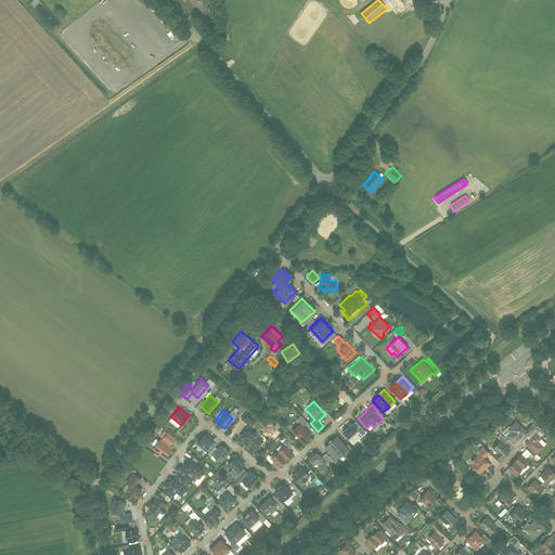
[(248,412),(242,418),(253,427),(258,420),(248,412)]
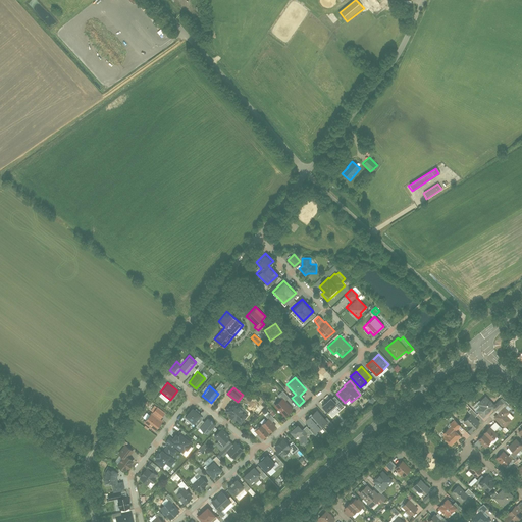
[(479,405),(475,409),(483,417),(492,408),(494,410),(503,402),(499,399),(493,403),(485,395),(477,403),(479,405)]
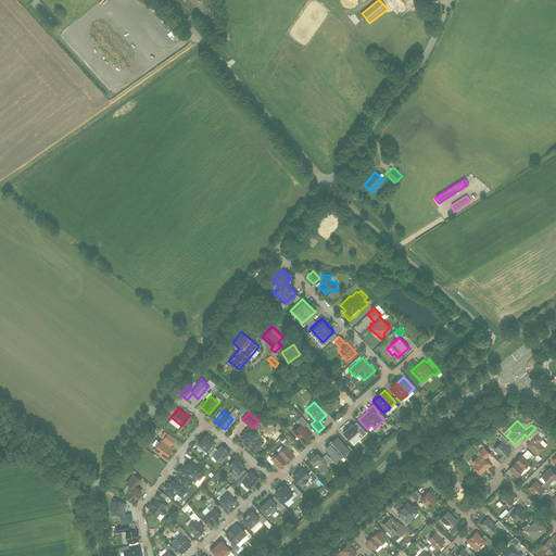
[(292,431),(303,444),(312,436),(301,424),(292,431)]
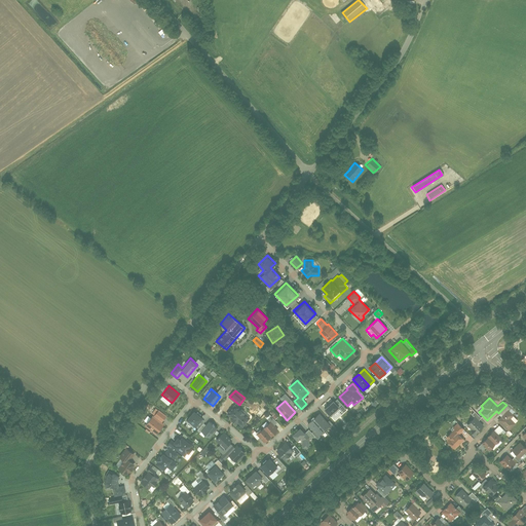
[(332,401),(324,409),(331,416),(340,408),(332,401)]
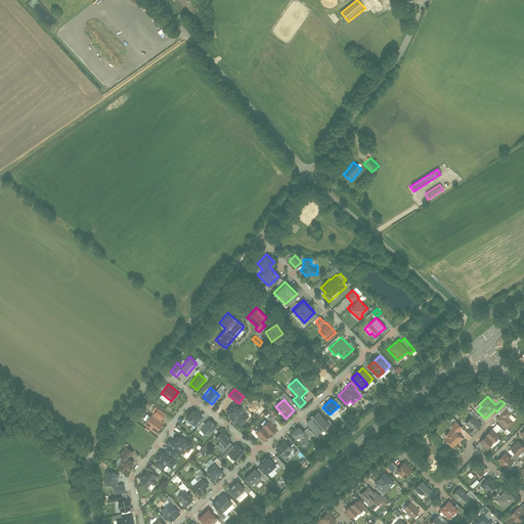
[(233,403),(226,411),(242,425),(249,416),(233,403)]
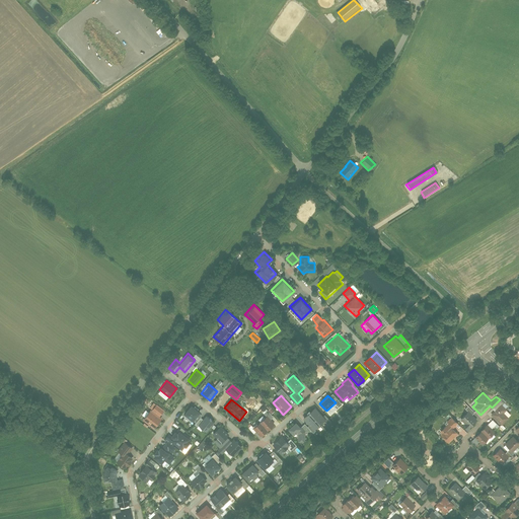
[(495,410),(491,414),(501,425),(508,417),(504,412),(506,410),(502,404),(503,402),(500,399),(492,408),(495,410)]
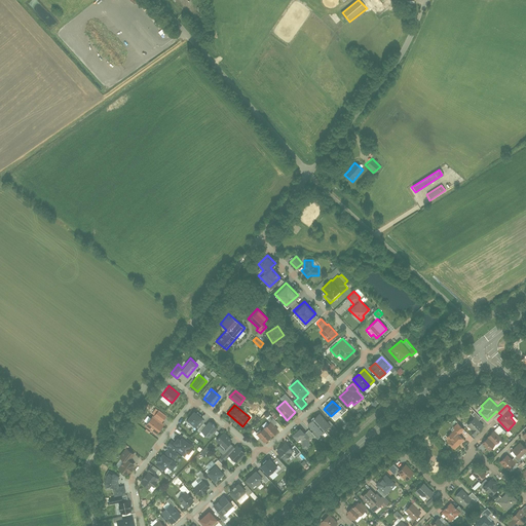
[(144,424),(155,435),(163,424),(161,422),(166,416),(158,410),(153,416),(151,415),(144,424)]
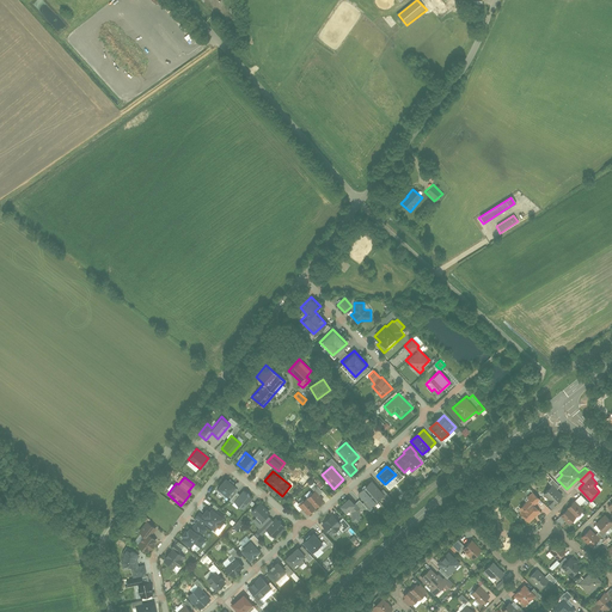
[(226,496),(234,485),(225,477),(216,487),(226,496)]
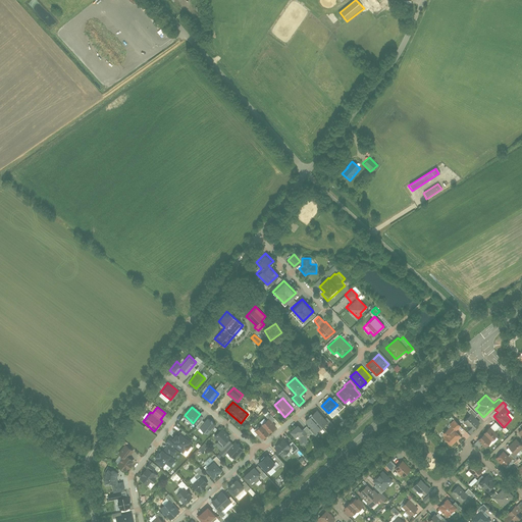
[(477,414),(471,408),(468,411),(470,414),(463,422),(471,430),(479,421),(474,417),(477,414)]
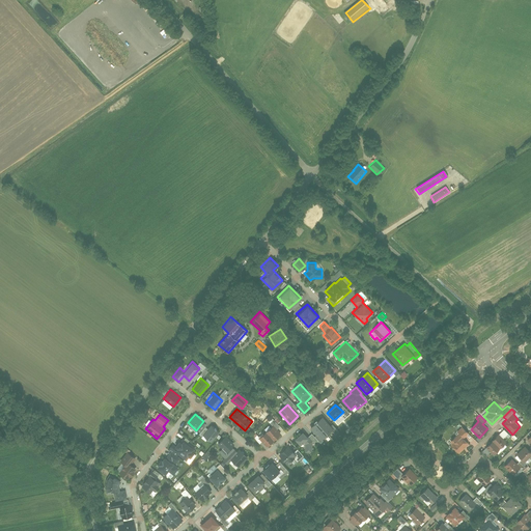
[(323,417),(316,422),(327,435),(333,428),(323,417)]
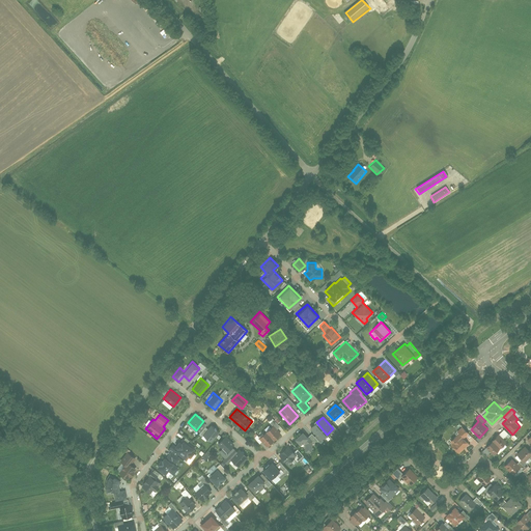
[(316,422),(310,427),(320,440),(327,435),(316,422)]
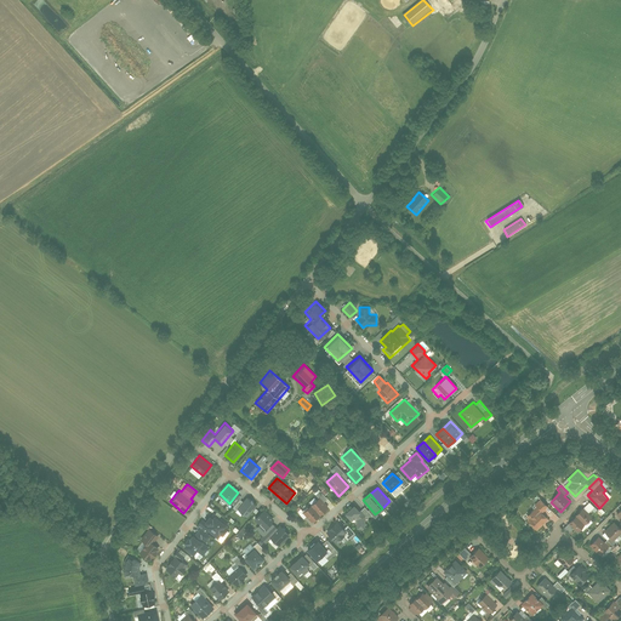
[(248,517),(256,506),(246,497),(237,508),(248,517)]
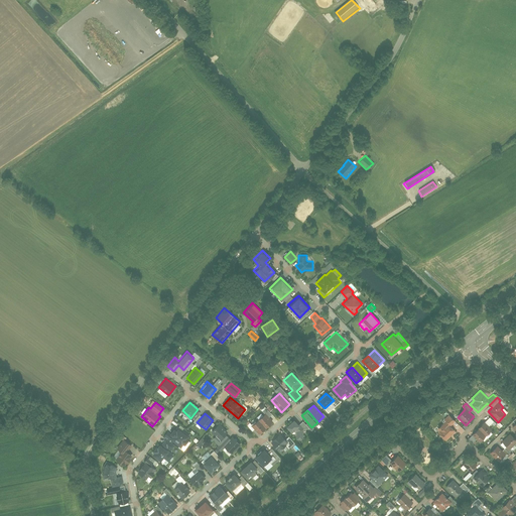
[(258,419),(265,428),(272,422),(264,413),(258,419)]
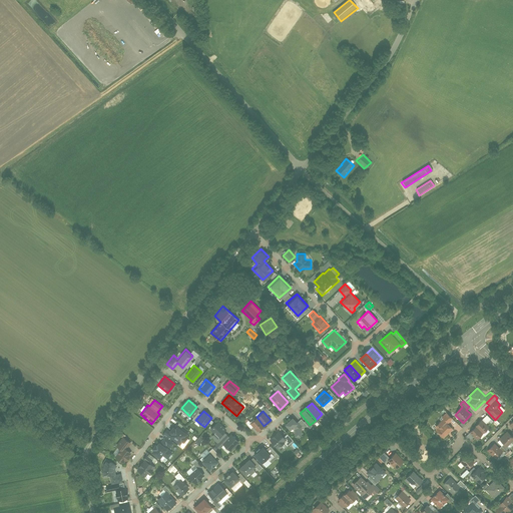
[(452,418),(446,412),(441,417),(443,418),(434,426),(436,428),(435,430),(443,438),(453,428),(448,423),(452,418)]
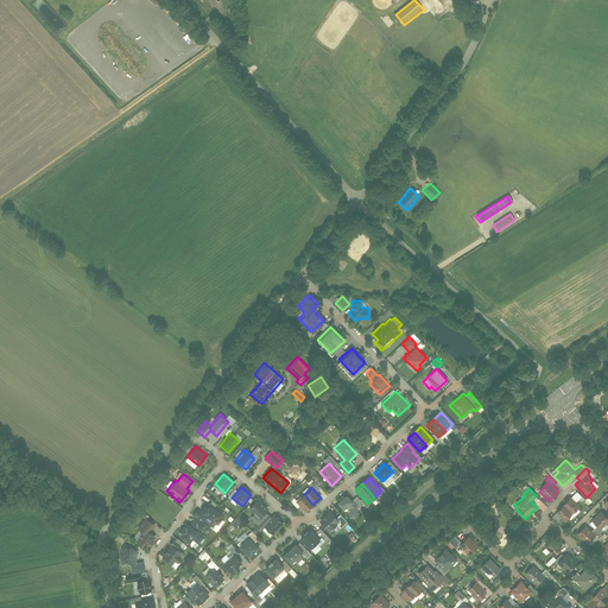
[(296,500),(305,511),(312,505),(304,494),(296,500)]
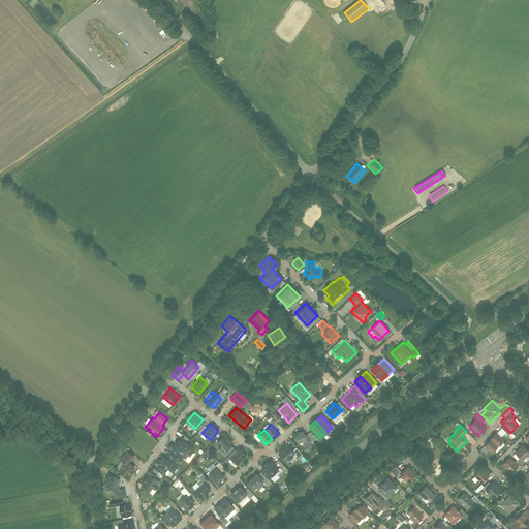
[(301,430),(292,437),(299,443),(302,440),(304,442),(304,450),(310,450),(311,439),(309,437),(307,435),(306,436),(301,430)]
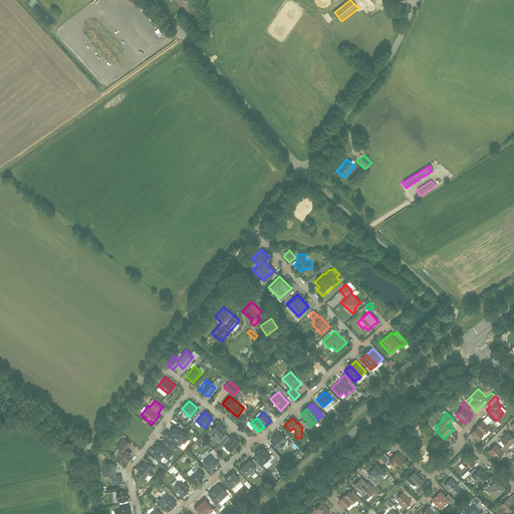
[(227,430),(218,421),(210,430),(214,434),(211,438),(218,444),(227,435),(224,432),(227,430)]
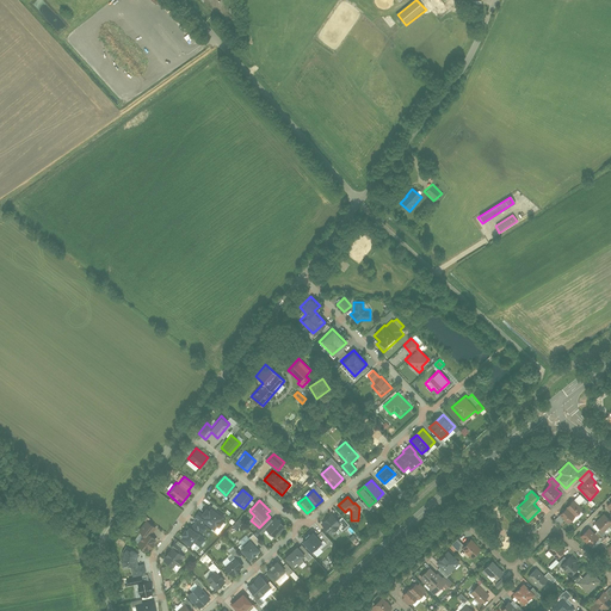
[(582,507),(574,500),(567,507),(574,514),(582,507)]
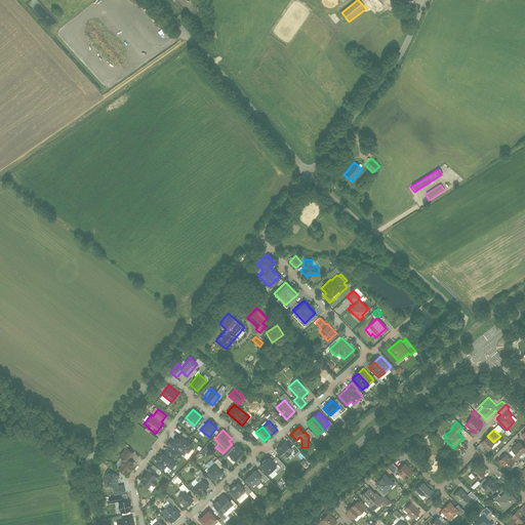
[(193,444),(180,435),(179,437),(176,435),(172,440),(170,439),(166,444),(169,446),(174,450),(175,449),(184,454),(186,452),(187,452),(193,444)]
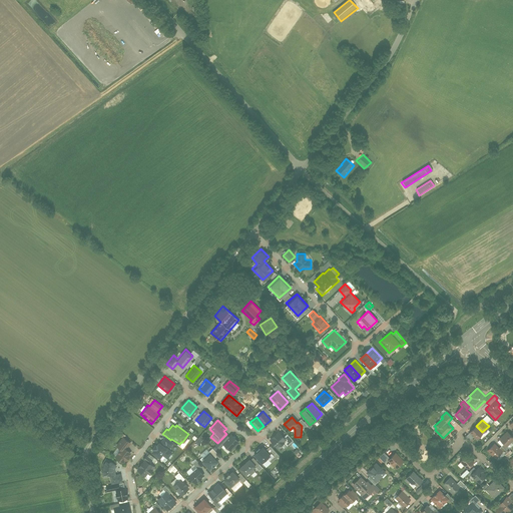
[(482,432),(476,426),(470,432),(476,439),(482,432)]
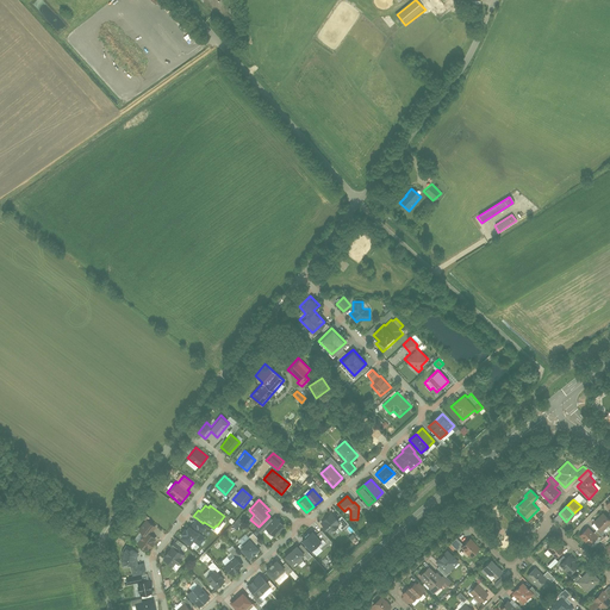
[(341,523),(331,512),(321,522),(330,533),(341,523)]
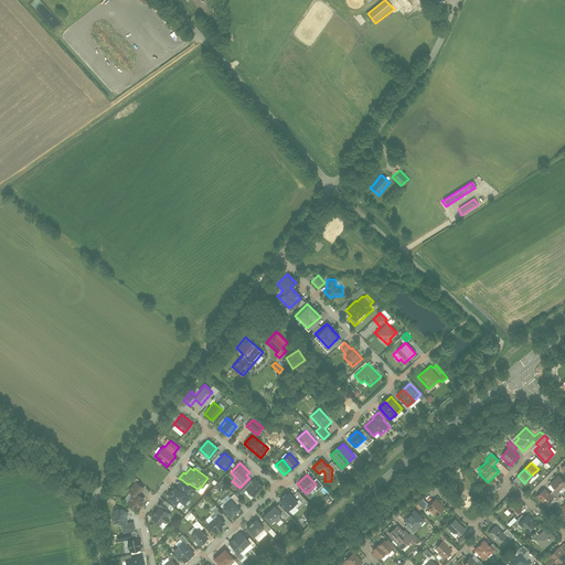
[(564,483),(564,481),(557,475),(550,483),(558,491),(564,483)]
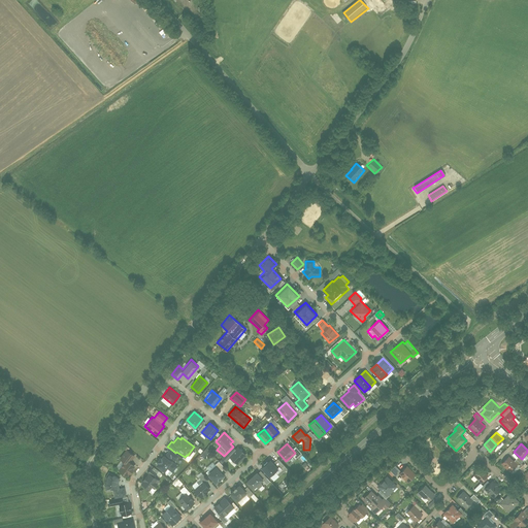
[(228,456),(237,464),(246,455),(237,446),(228,456)]
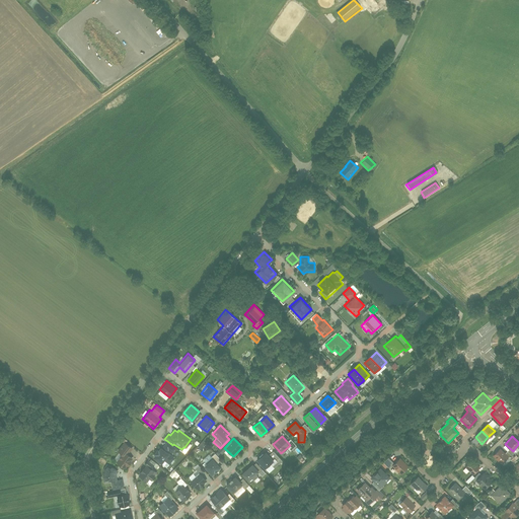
[(175,448),(172,445),(167,441),(162,448),(160,446),(158,449),(157,448),(153,453),(154,454),(152,457),(161,463),(163,460),(169,464),(174,457),(167,452),(169,451),(172,453),(175,448)]
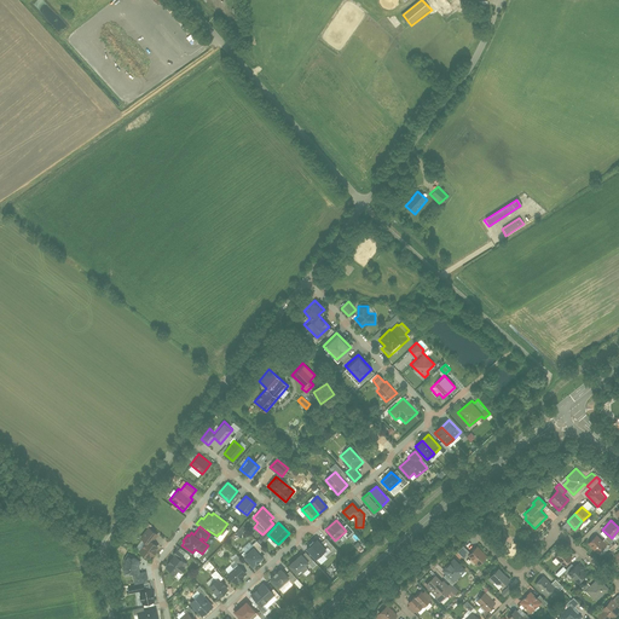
[(139,550),(150,559),(158,547),(152,542),(157,534),(148,527),(140,537),(145,541),(139,550)]
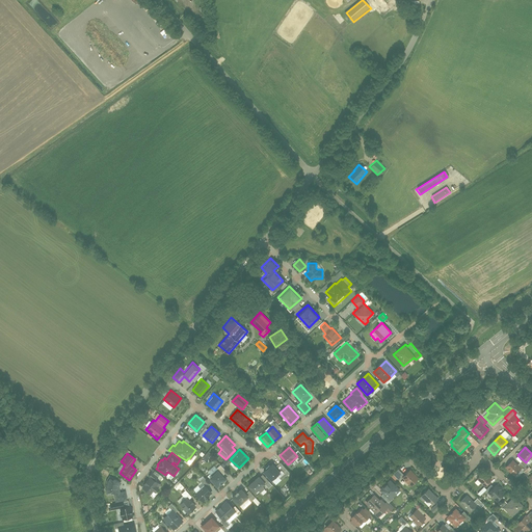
[(521,468),(512,459),(505,467),(513,475),(521,468)]
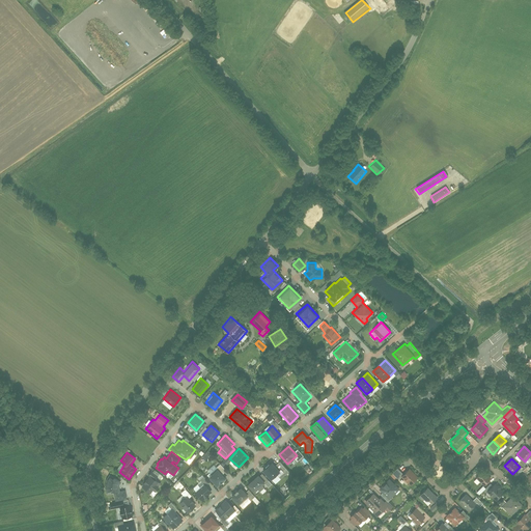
[(280,470),(271,460),(261,470),(271,479),(280,470)]
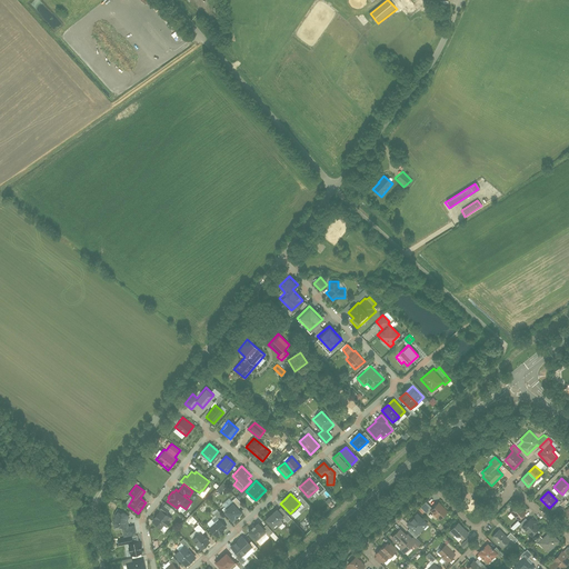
[(222,510),(232,521),(242,512),(238,508),(241,505),(236,497),(231,500),(232,501),(222,510)]
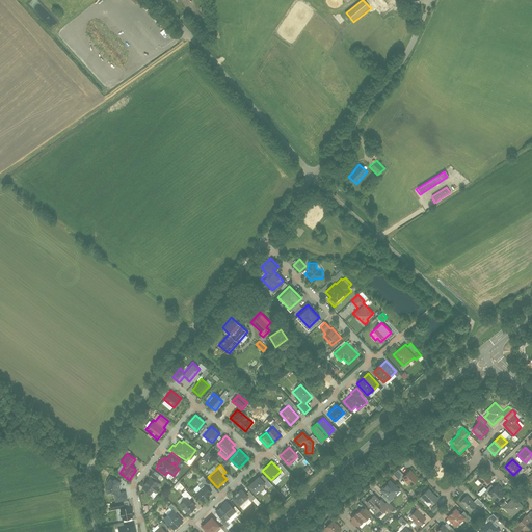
[(308,466),(306,469),(311,475),(314,472),(308,466)]
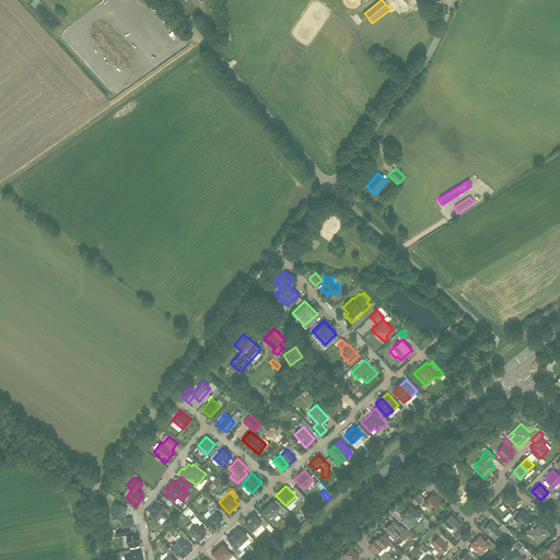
[(440,503),(432,493),(422,502),(431,511),(440,503)]
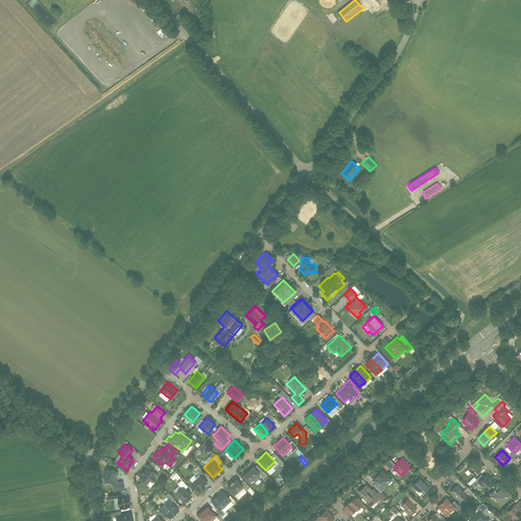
[(474,461),(466,469),(474,476),(482,468),(474,461)]
